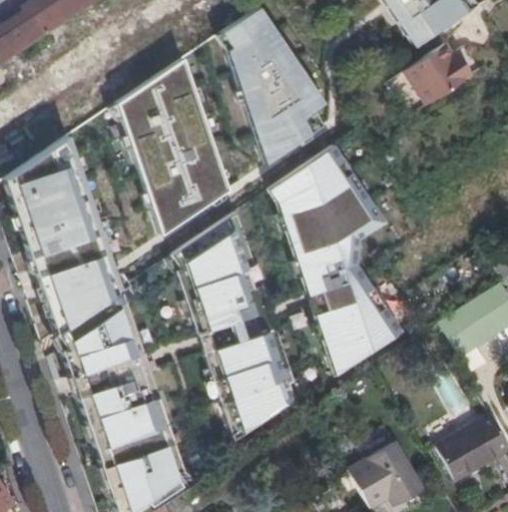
[(61,0),(0,40),(0,64),(95,2),(98,0),(61,0)]
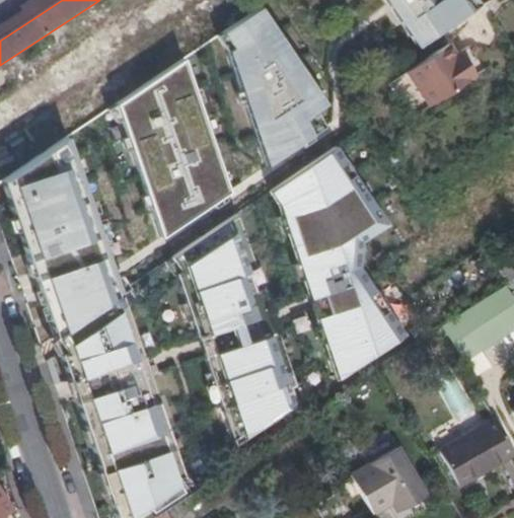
[(30,0),(0,20),(0,41),(62,0),(30,0)]
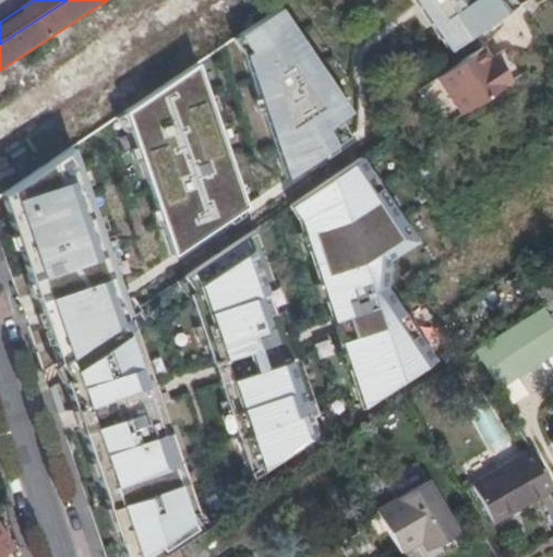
[(109,0),(112,5),(65,36),(74,49),(148,0),(109,0)]
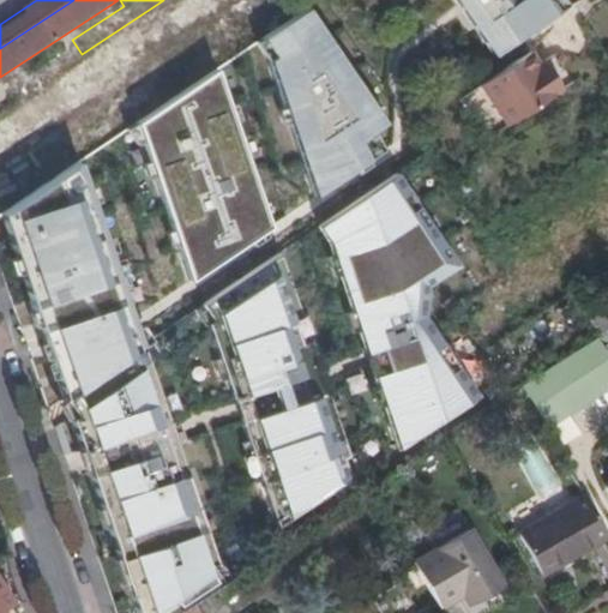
[(304,0),(311,10),(312,10),(325,0),(304,0)]
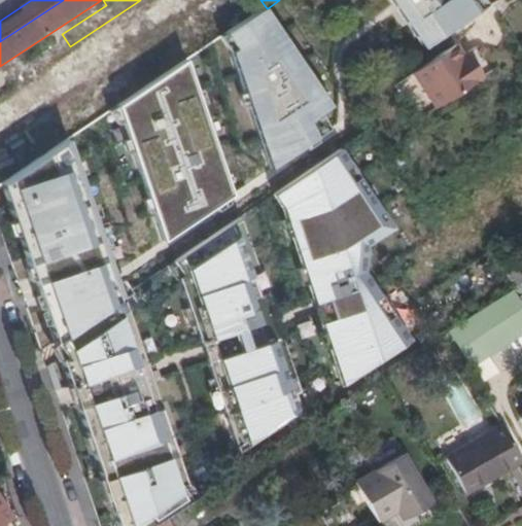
[(396,0),(429,47),(495,3),(493,0),(396,0)]
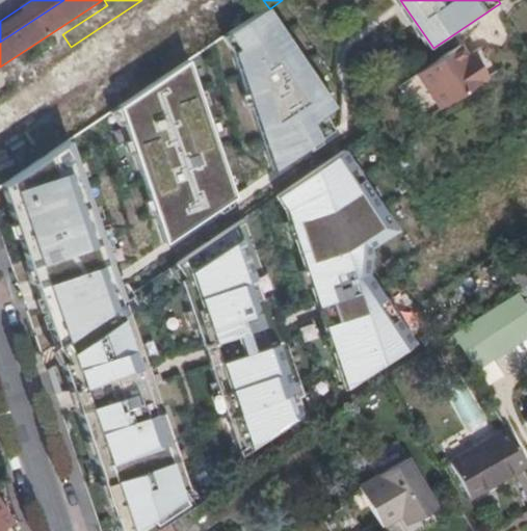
[(272,17),(233,42),(277,168),(315,142),(272,17)]
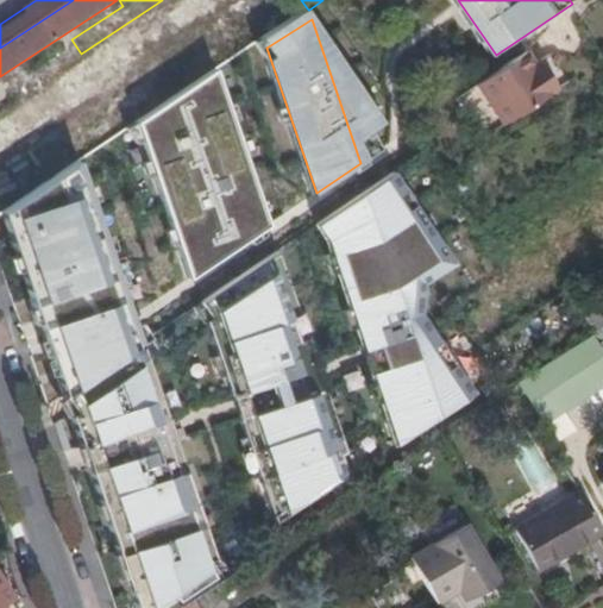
[(482,86),(496,106),(551,70),(536,49),(482,86)]
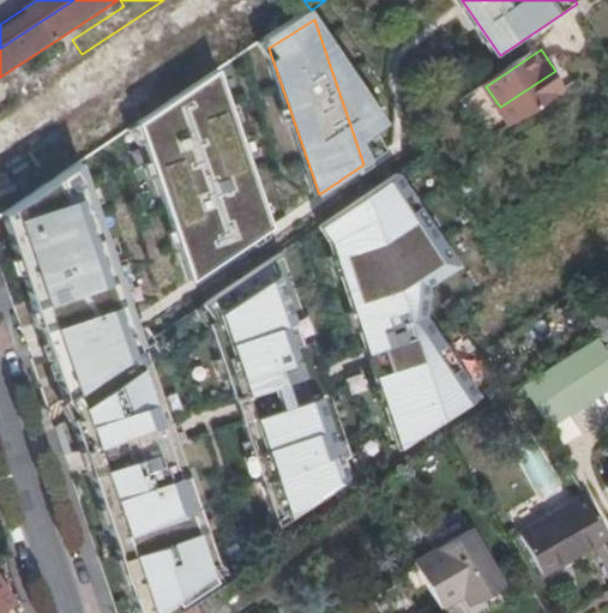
[(555,71),(500,107),(513,126),(567,89),(555,71)]
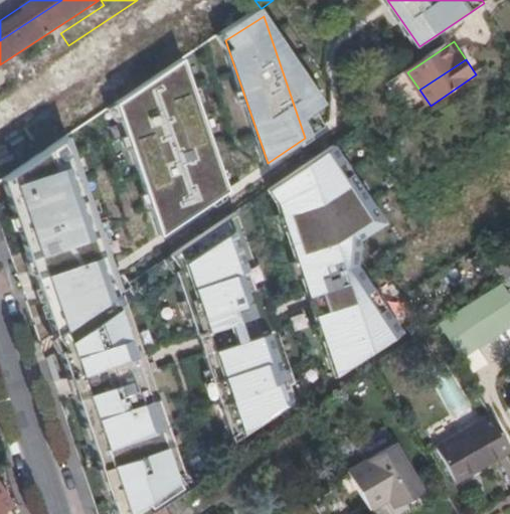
[(187,65),(117,110),(160,237),(228,192),(187,65)]
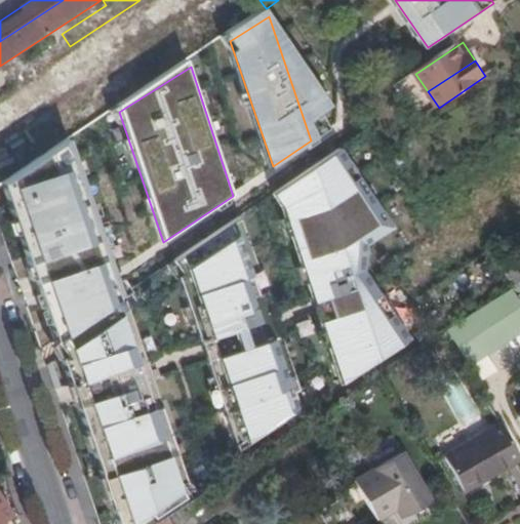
[(70,145),(6,183),(119,523),(152,523),(166,515),(190,498),(70,145)]
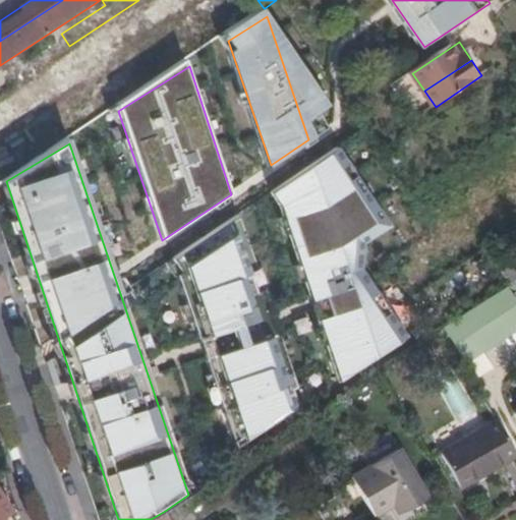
[(342,148),(278,190),(285,200),(345,379),(407,339),(364,276),(366,240),(393,222),(342,148)]
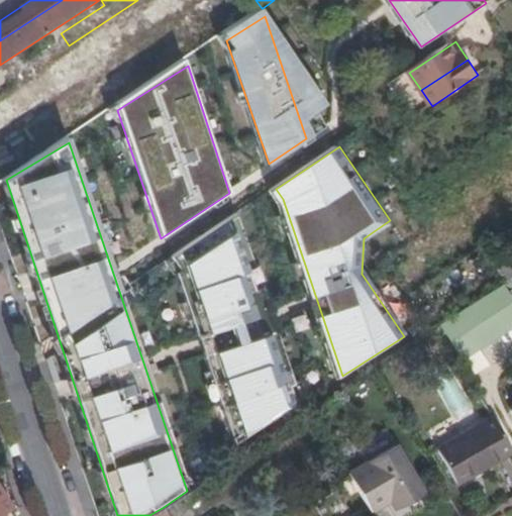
[(242,211),(171,260),(180,271),(177,278),(235,444),(304,401),(297,387),(298,382),(242,211)]
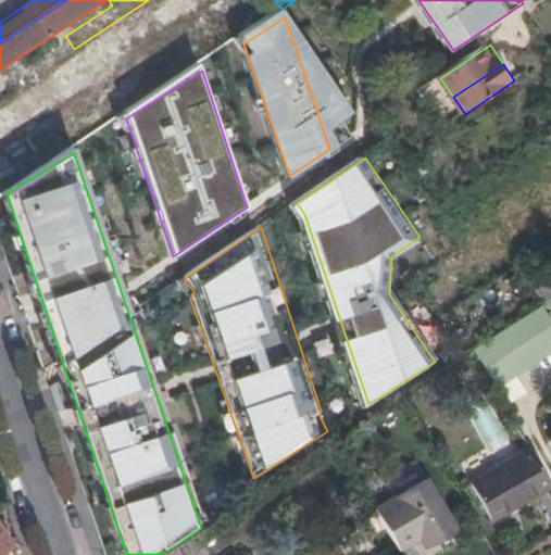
[(539,290),(548,304),(550,302),(550,288),(548,285),(539,290)]
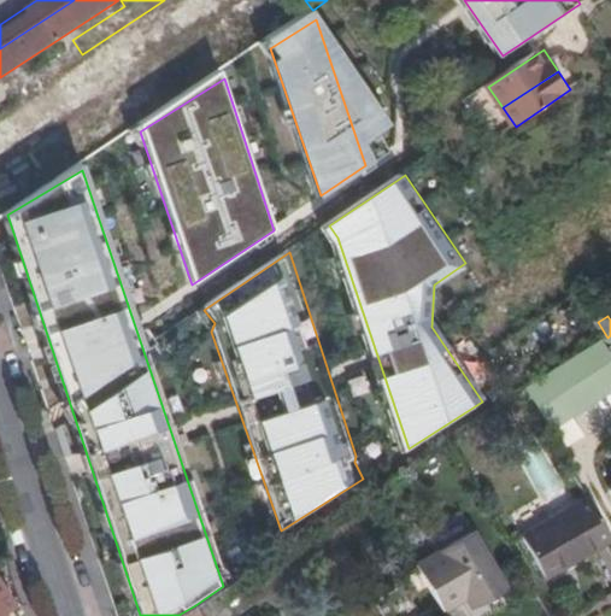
[(610,346),(606,339),(528,386),(554,429),(610,394),(610,346)]
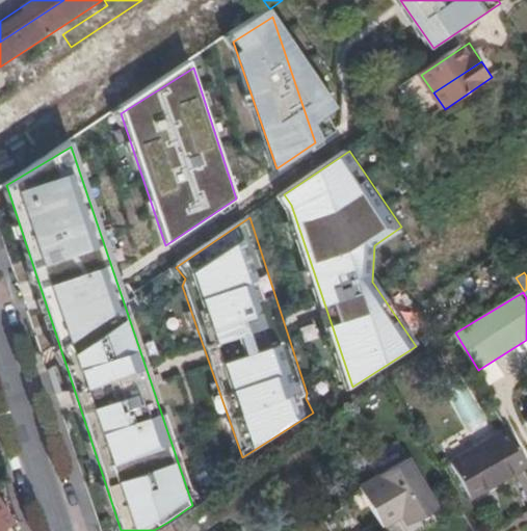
[(475,498),(526,468),(526,456),(510,429),(454,461),(475,498)]
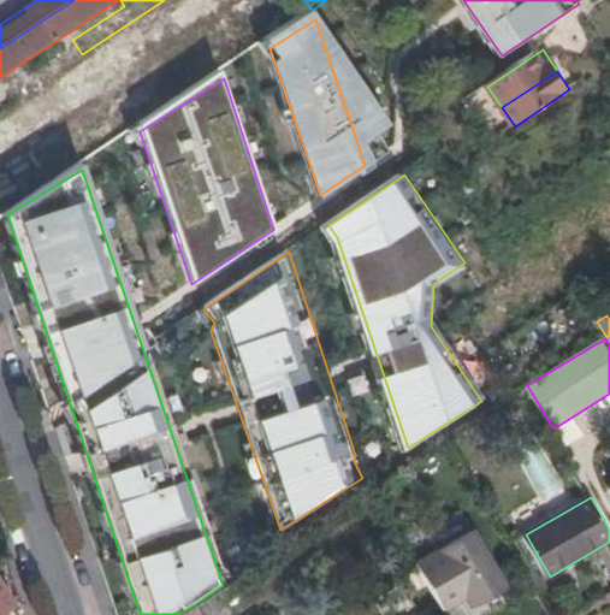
[(422,565),(424,567),(483,532),(481,530),(422,565)]
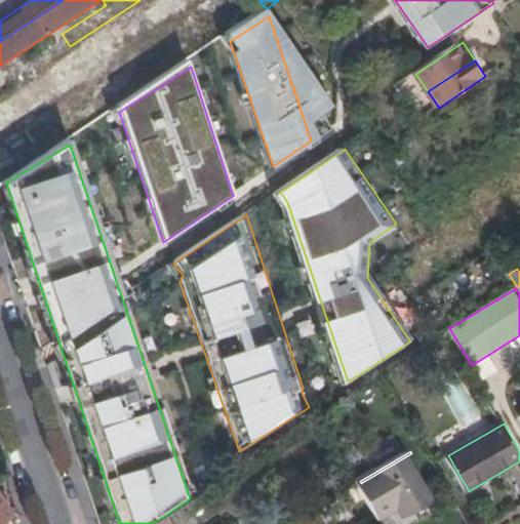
[(411,453),(361,483),(383,519),(405,507),(409,514),(438,498),(411,453)]
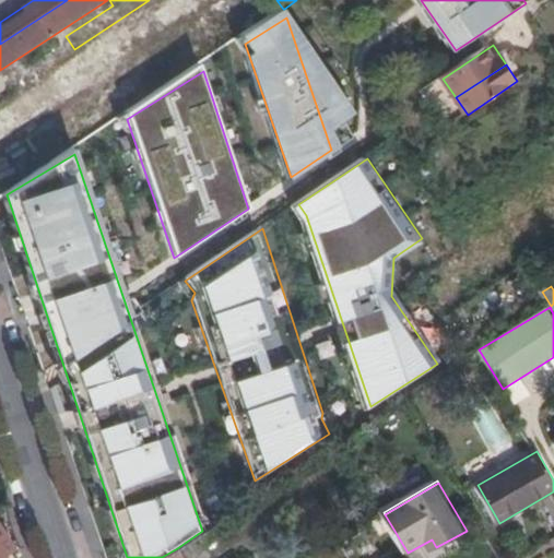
[(2,557),(16,547),(0,521),(0,557),(2,557)]
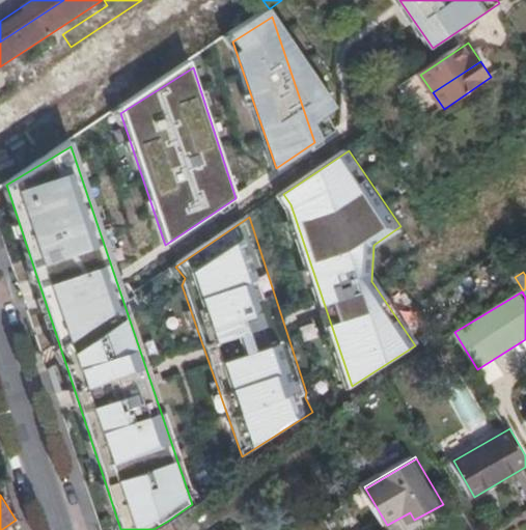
[(173,529),(168,521),(154,529),(173,529)]
